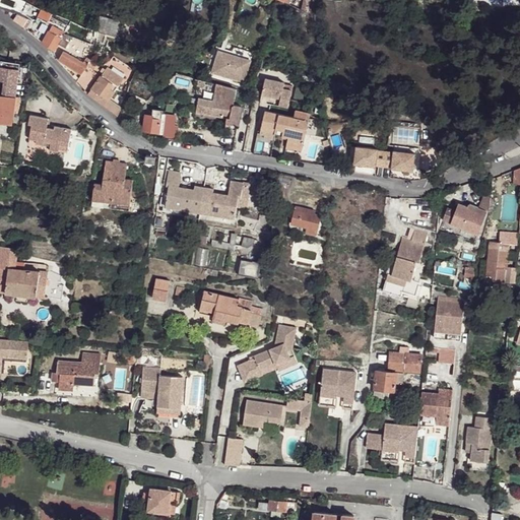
[(311,0),(304,0),(303,10),(311,14),(311,0)]
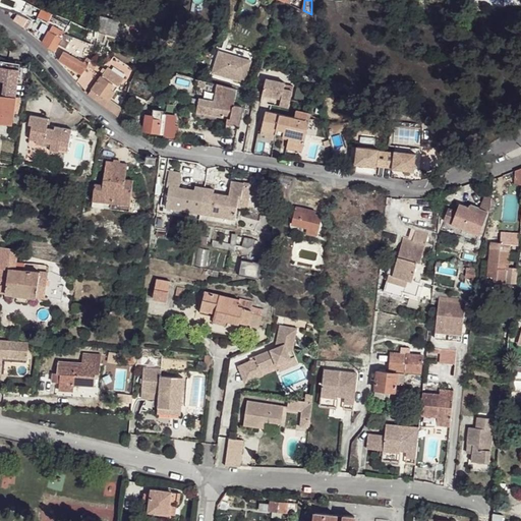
[(42,9),(39,16),(50,21),(52,16),(54,13),(42,9)]
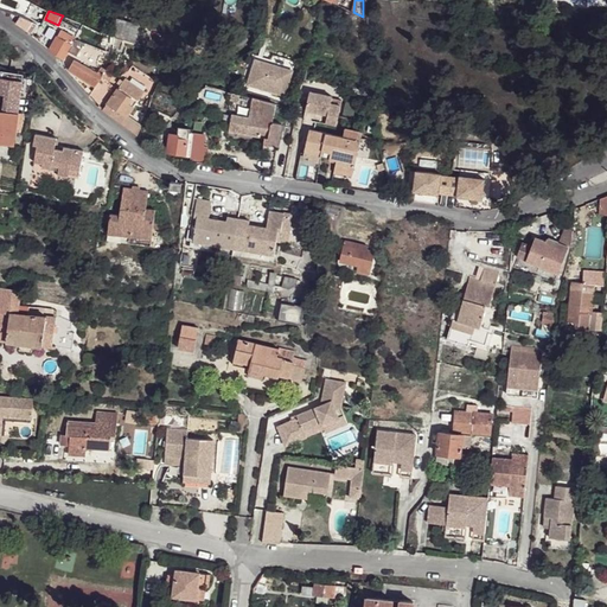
[(20,16),(17,23),(27,32),(32,21),(20,16)]
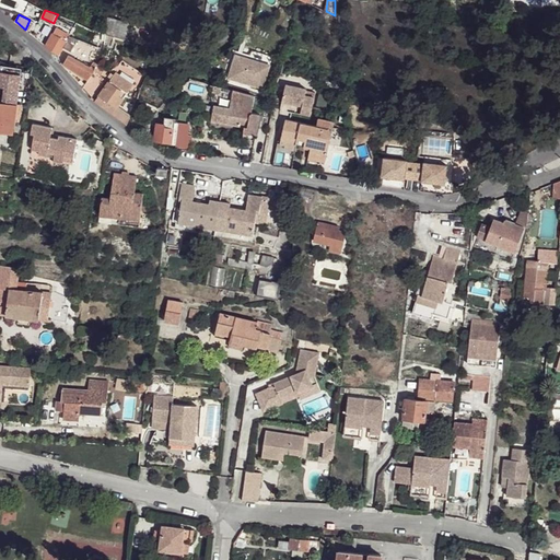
[(107,16),(105,32),(105,35),(114,37),(114,36),(124,38),(128,22),(107,16)]
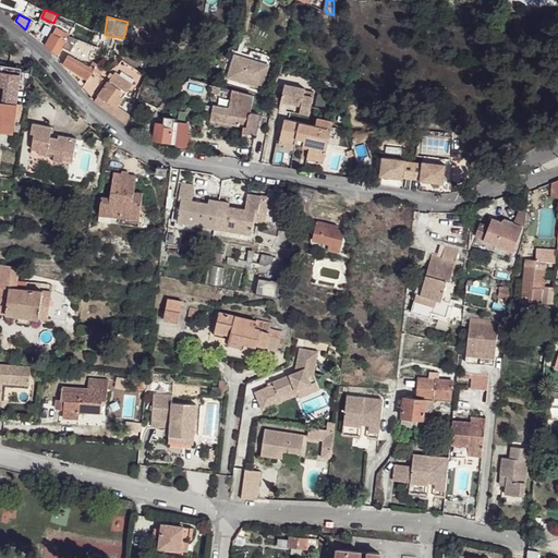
[(56,17),(53,23),(50,31),(53,32),(46,46),(58,56),(62,47),(69,35),(73,27),(56,17)]
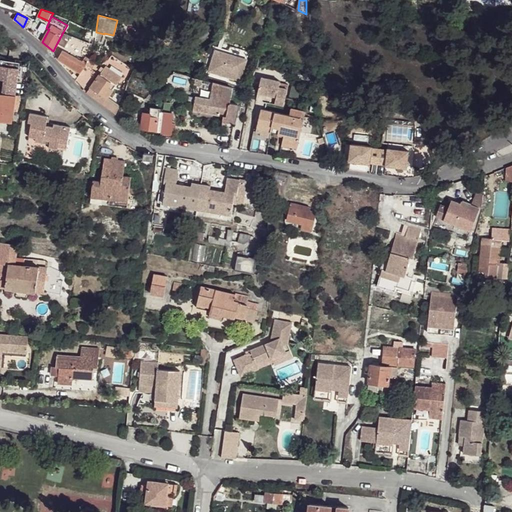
[(64,33),(58,43),(65,47),(71,36),(64,33)]
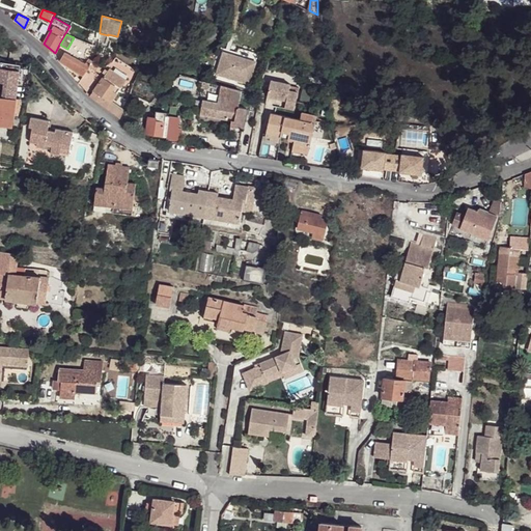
[(74,37),(67,49),(84,56),(87,49),(91,50),(93,45),(74,37)]
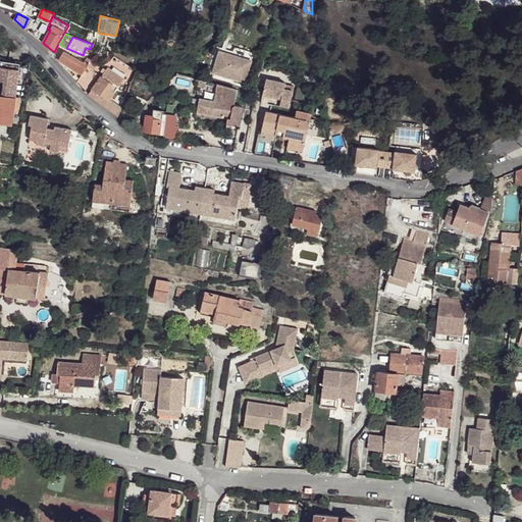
[(63,51),(58,60),(82,74),(88,66),(92,61),(93,60),(88,57),(85,62),(63,51)]
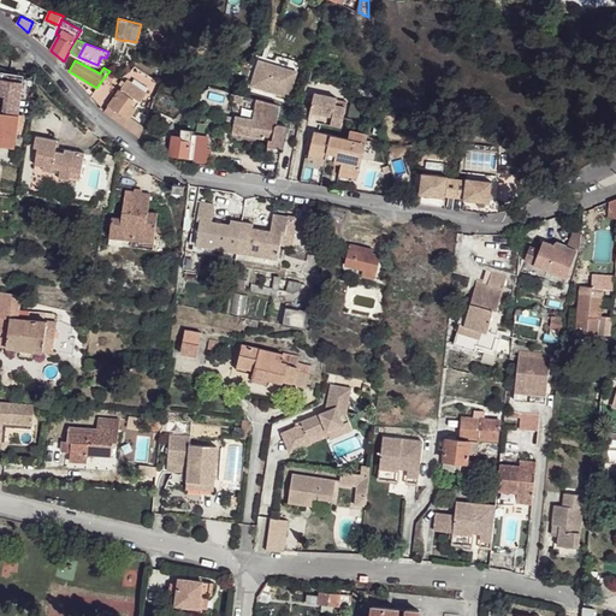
[(296,71),(258,60),(250,86),(289,98),(296,71)]
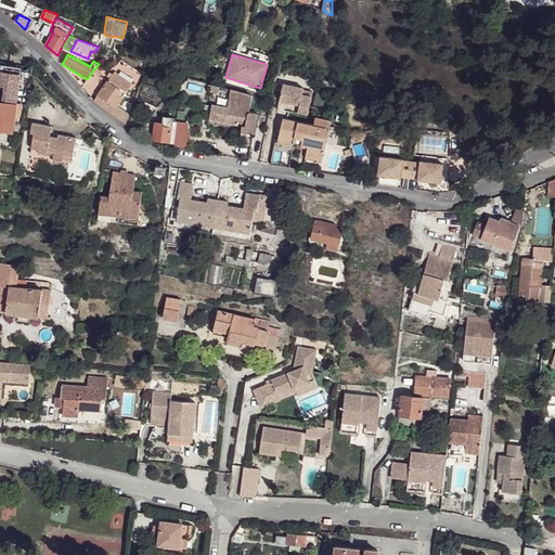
[(103,69),(98,65),(93,71),(99,75),(103,69)]
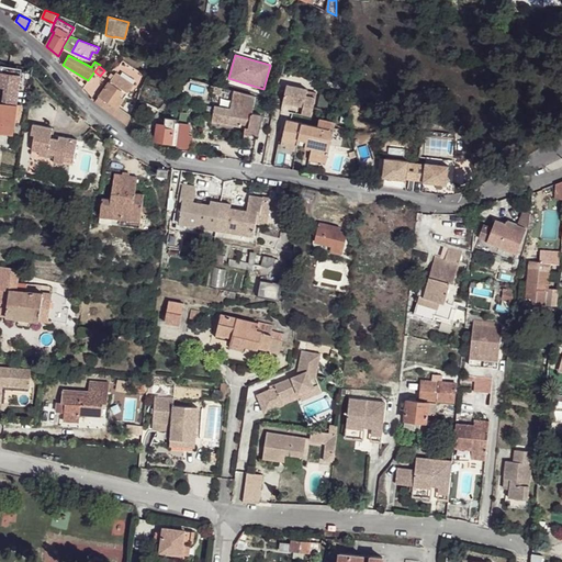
[(100,76),(94,71),(88,80),(100,89),(107,80),(100,76)]
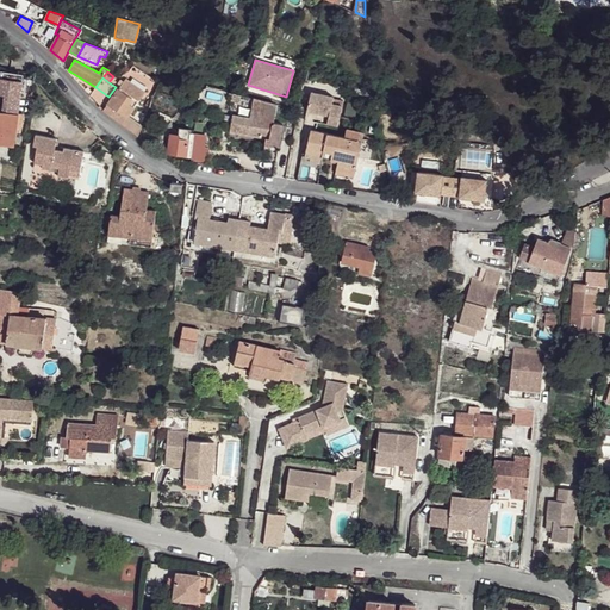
[(126,79),(124,81),(122,86),(104,110),(138,136),(142,128),(128,117),(145,92),(126,79)]
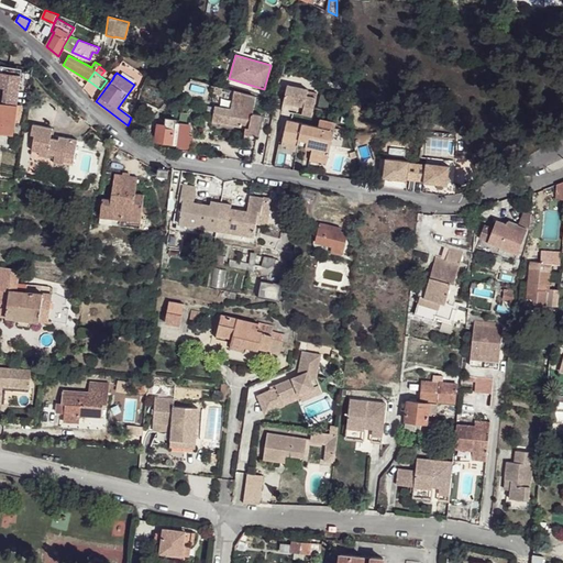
[(177,73),(175,85),(183,88),(185,75),(177,73)]
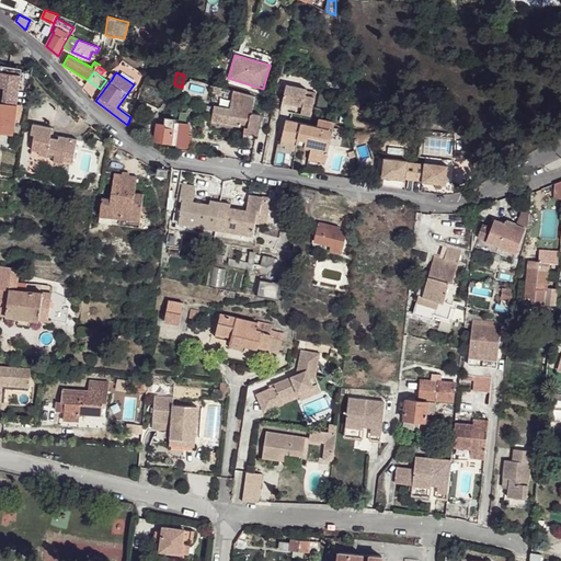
[(310,116),(312,109),(316,93),(306,91),(307,90),(286,84),(282,102),(302,106),(300,114),(310,116)]
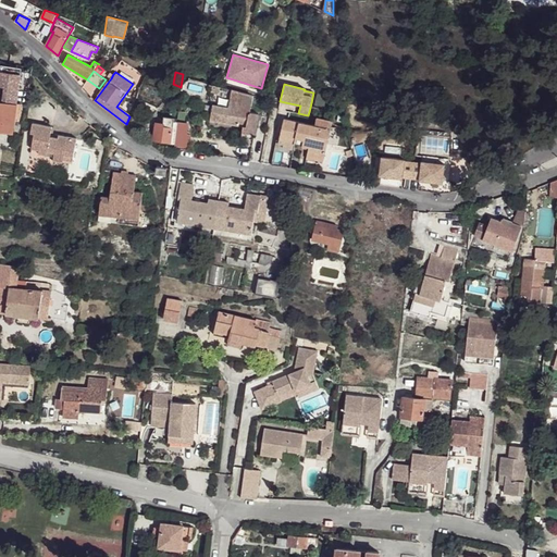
[(232,90),(229,108),(214,106),(212,108),(210,121),(243,126),(243,133),(246,134),(255,135),(259,114),(250,112),(251,104),(252,106),(252,96),(232,90)]
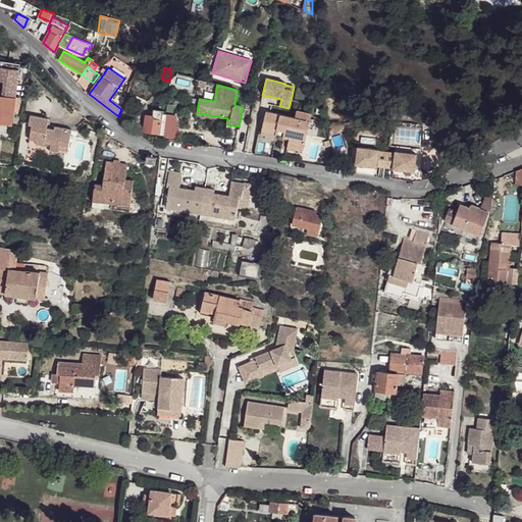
[(0,122),(12,125),(14,111),(16,98),(8,96),(8,93),(0,91),(0,122)]
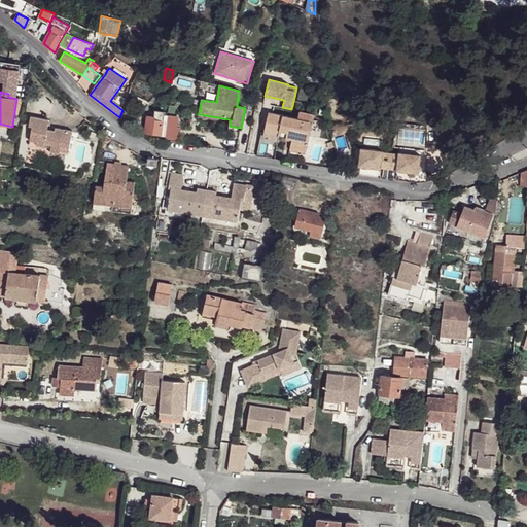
[(126,101),(123,108),(130,111),(133,104),(126,101)]
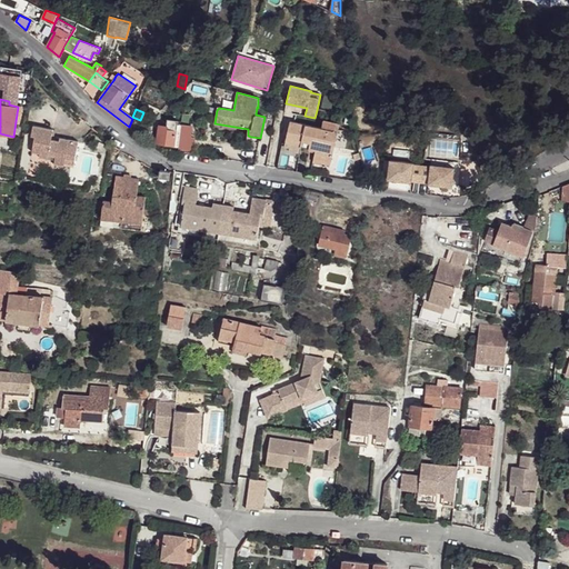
[(168,119),(167,126),(159,125),(157,143),(178,147),(181,125),(181,121),(178,121),(178,120),(168,119)]
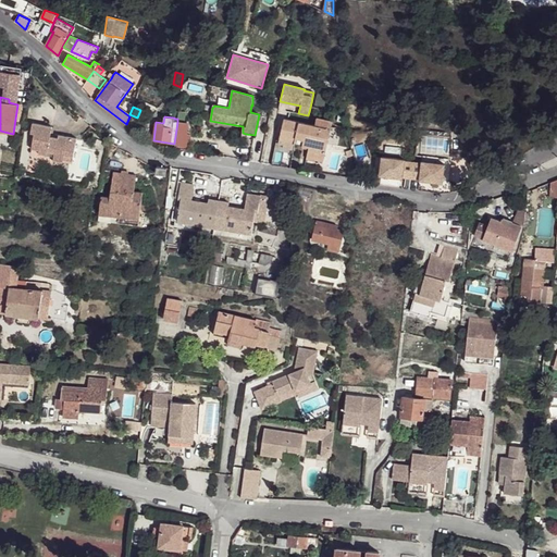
[(284,119),(280,140),(304,146),(304,145),(309,146),(309,148),(308,155),(324,158),(333,122),(317,118),(314,126),(284,119)]
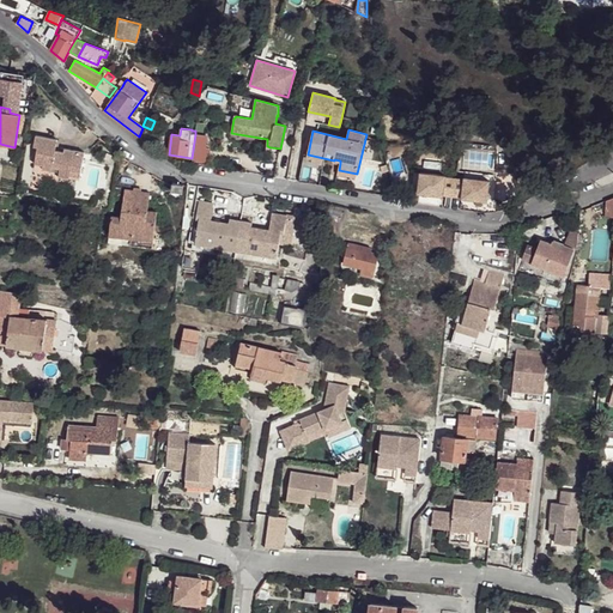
[(207,135),(195,134),(192,158),(205,159),(207,135)]
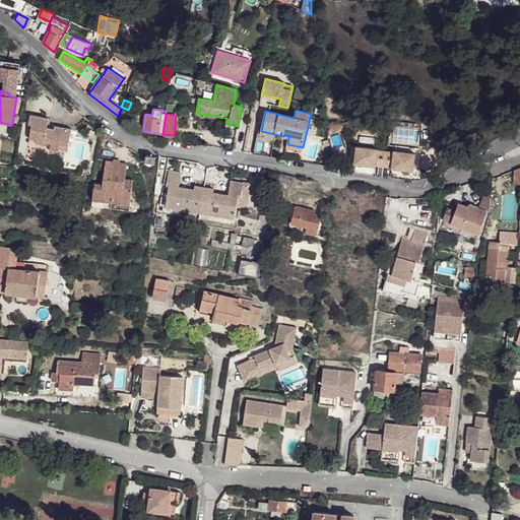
[(31,125),(29,139),(37,140),(37,143),(44,144),(45,141),(51,143),(50,149),(59,151),(59,149),(60,144),(68,146),(71,129),(62,128),(62,131),(55,129),(47,128),(49,118),(30,115),(28,124),(31,125)]
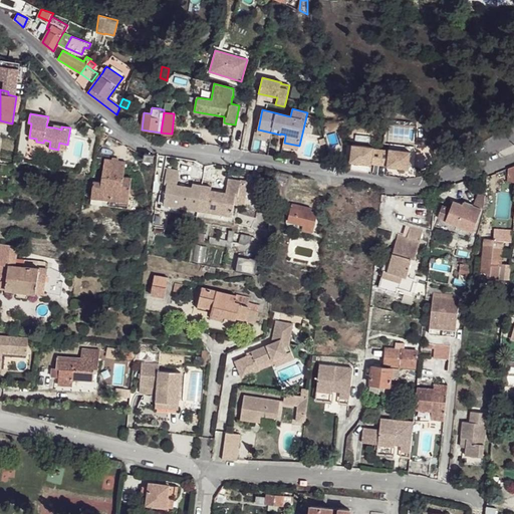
[(374,147),(352,144),(350,162),(372,165),(372,162),(380,163),(382,149),(374,149),(374,147)]
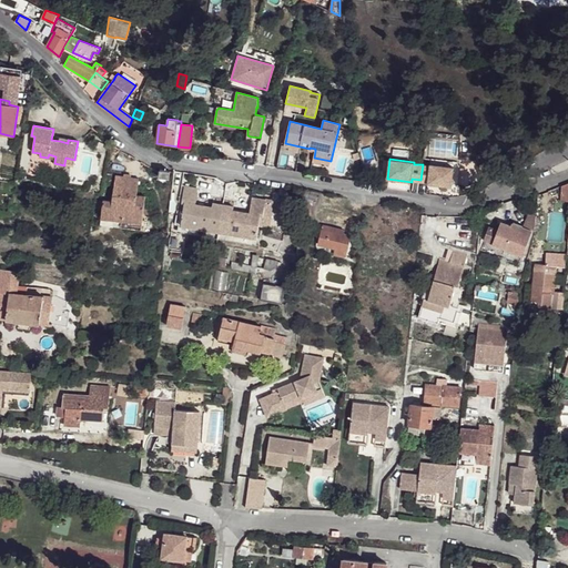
[(430,166),(423,164),(421,180),(429,181),(429,184),(453,186),(455,168),(432,164),(430,166)]
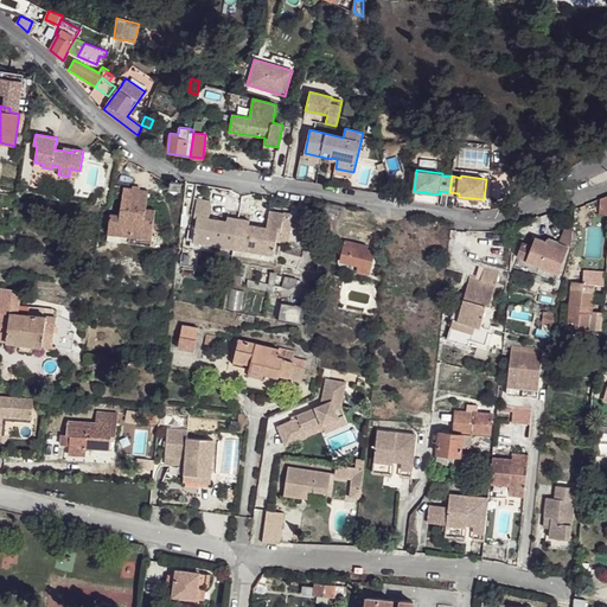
[(110,213),(107,240),(121,241),(122,236),(128,237),(128,242),(152,244),(153,227),(154,221),(155,209),(146,209),(148,190),(140,189),(138,209),(131,208),(133,189),(123,187),(120,215),(110,213)]
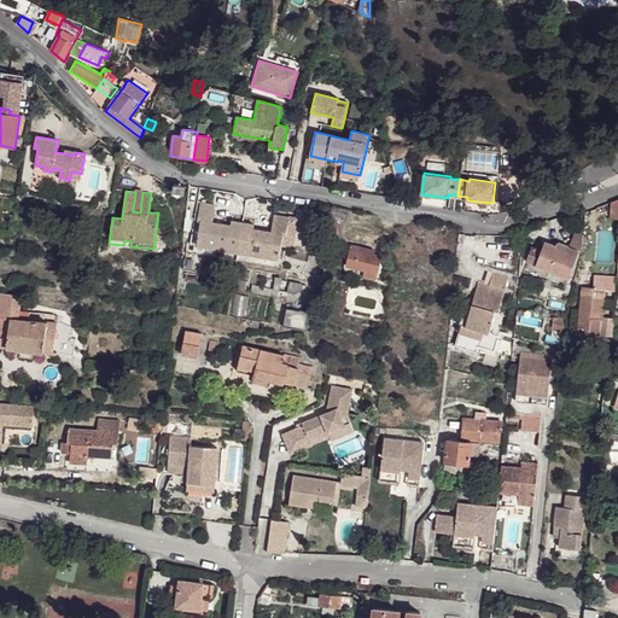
[(200,220),(197,246),(279,258),(283,237),(286,238),(287,232),(289,217),(274,215),(272,232),(254,228),(254,225),(232,221),(231,225),(213,222),(215,204),(200,202),(198,220),(200,220)]
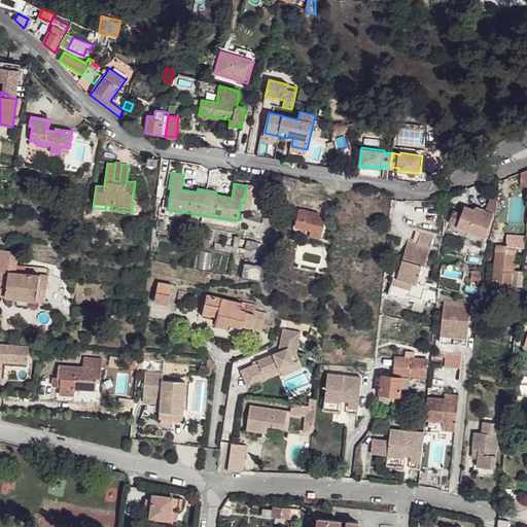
[(327,191),(325,209),(335,211),(337,191),(327,191)]
